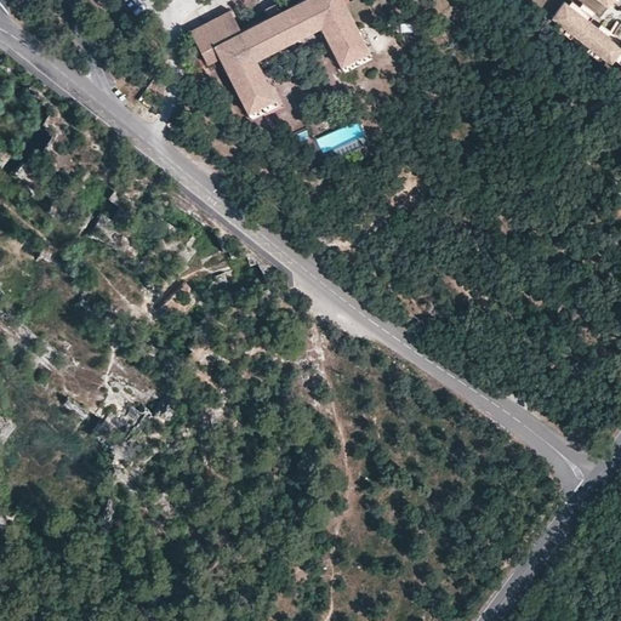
[(256,60),(320,26),(343,70),(371,56),(342,0),(300,0),(278,12),(269,16),(241,30),(231,10),(191,30),(208,64),(220,57),(251,119),(279,104),(256,60)]
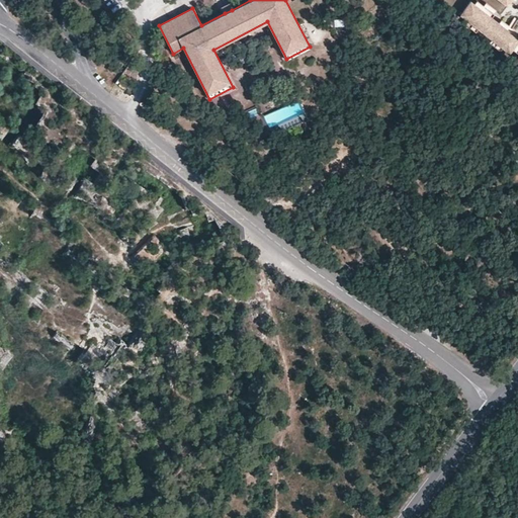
[(495,14),(477,0),(475,4),(492,17),(495,14)]
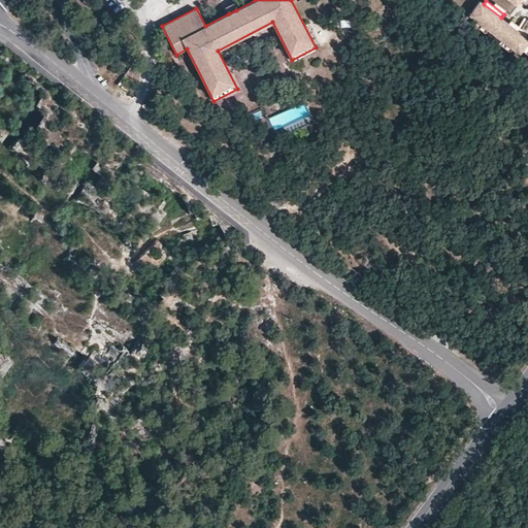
[(527,42),(527,38),(526,37),(508,23),(501,18),(484,4),(480,1),(469,14),(476,21),(488,29),(501,39),(513,48),(519,54),(522,51),(526,45),(527,42)]
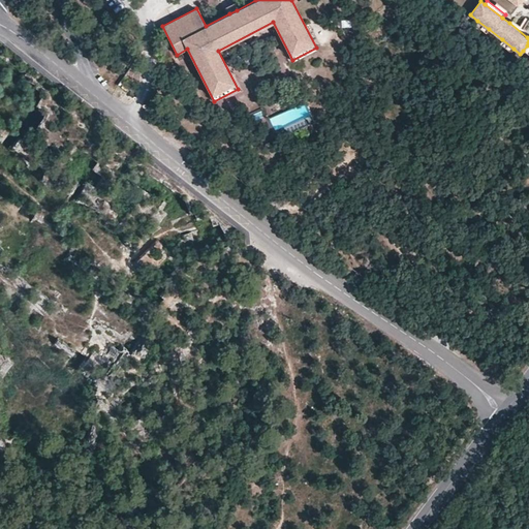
[(237,10),(234,3),(225,6),(229,13),(237,10)]
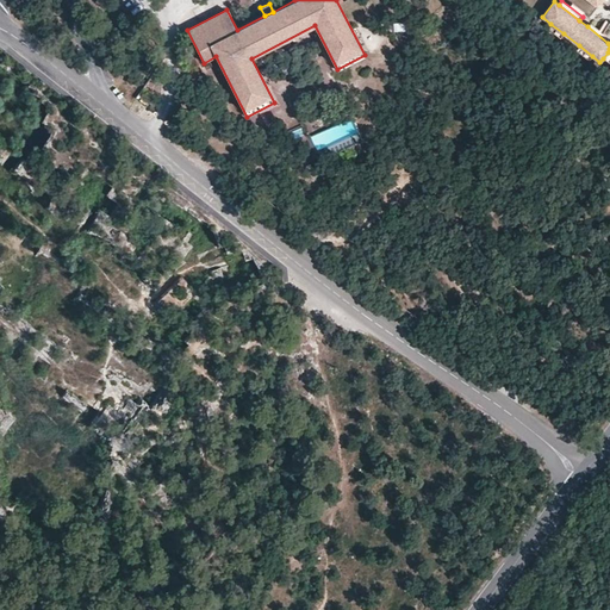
[(404,30),(404,19),(392,19),(392,30),(404,30)]
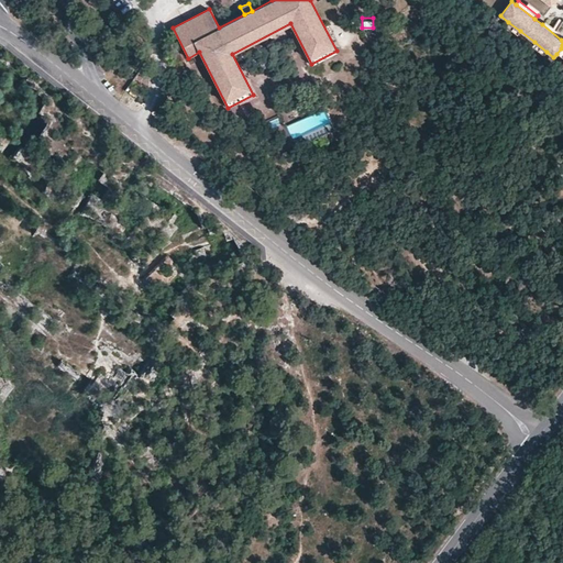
[(562,36),(562,34),(544,21),(542,24),(561,40),(562,36)]
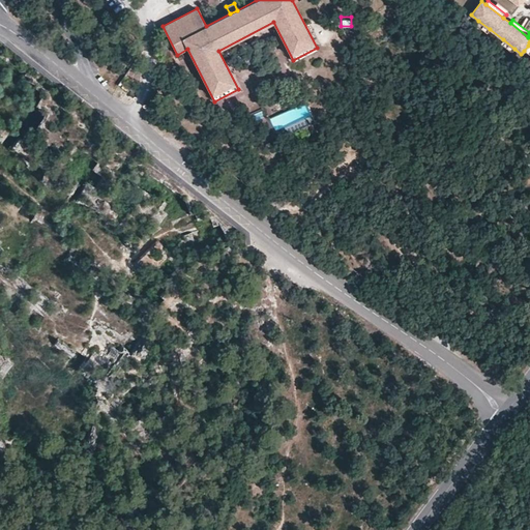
[(490,29),(478,21),(475,24),(487,33),(490,29)]
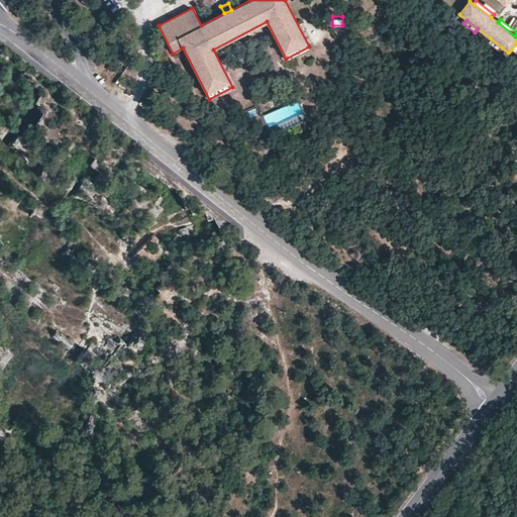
[(502,47),(491,38),(488,41),(499,50),(502,47)]
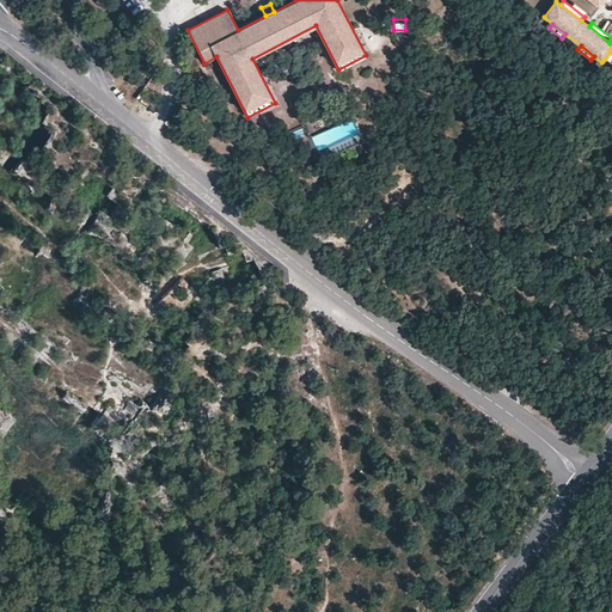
[(173,279),(159,298),(173,308),(188,291),(173,279)]
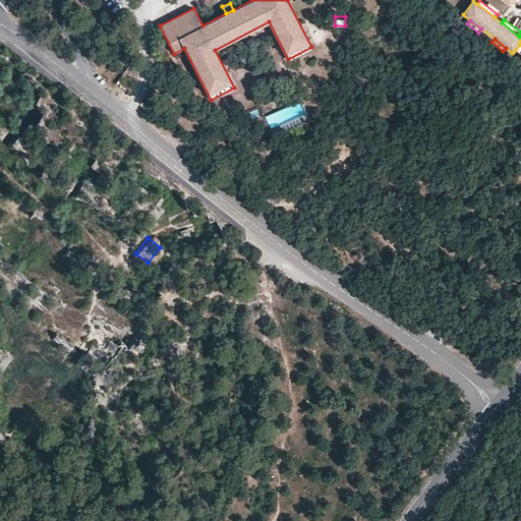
[(52,338),(67,346),(71,341),(55,332),(52,338)]
